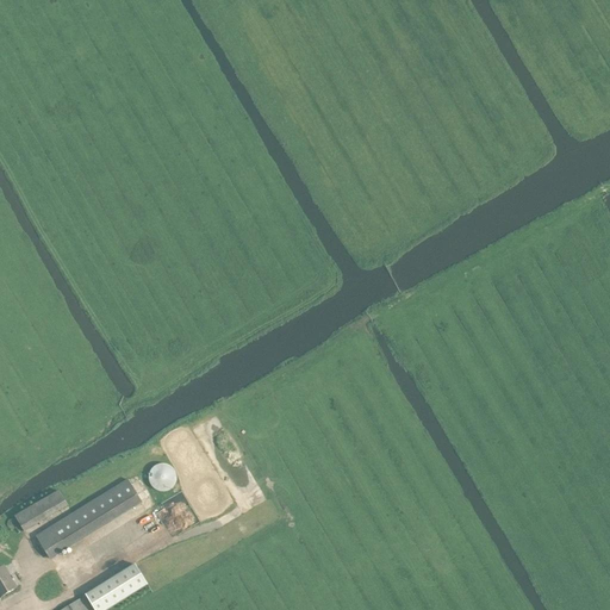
[(176,478),(176,477),(175,472),(173,468),(170,466),(168,465),(167,464),(163,464),(161,464),(159,464),(155,465),(154,467),(150,471),(149,474),(149,477),(149,479),(150,481),(150,484),(153,486),(156,489),(159,490),(161,490),(165,490),(167,490),(172,487),(173,485),(175,481),(176,478)]
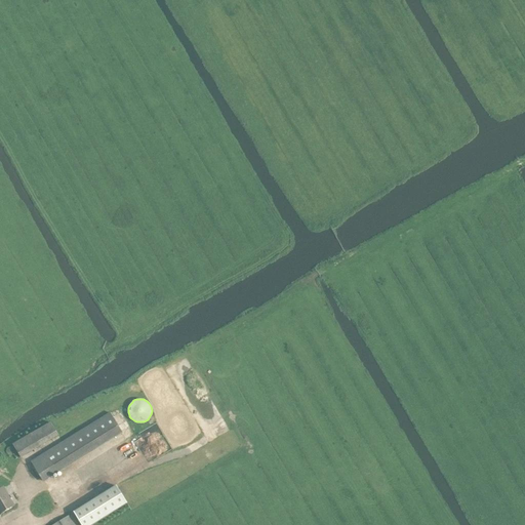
[(42,481),(122,432),(111,413),(31,461),(42,481)]
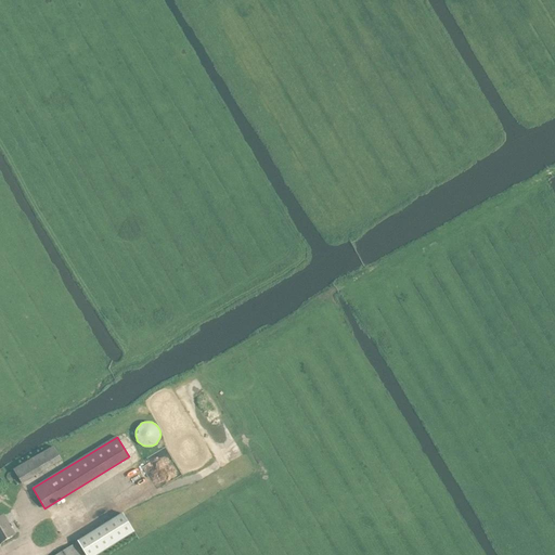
[(22,483),(62,461),(54,447),(13,470),(22,483)]
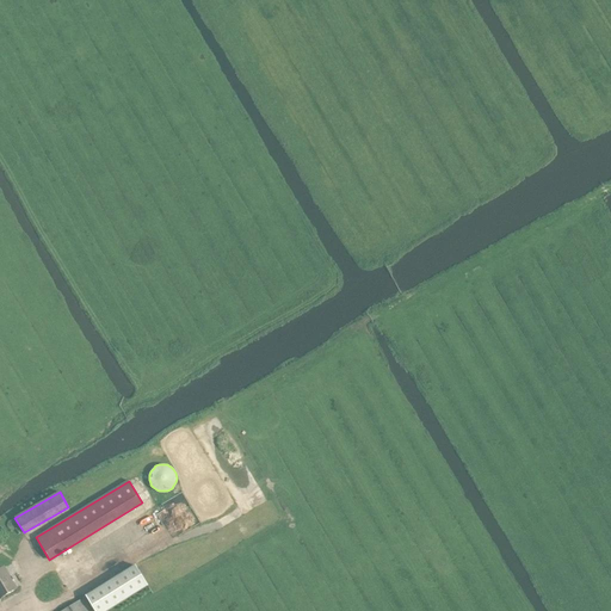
[(94,610),(106,610),(147,586),(135,566),(86,596),(94,610)]
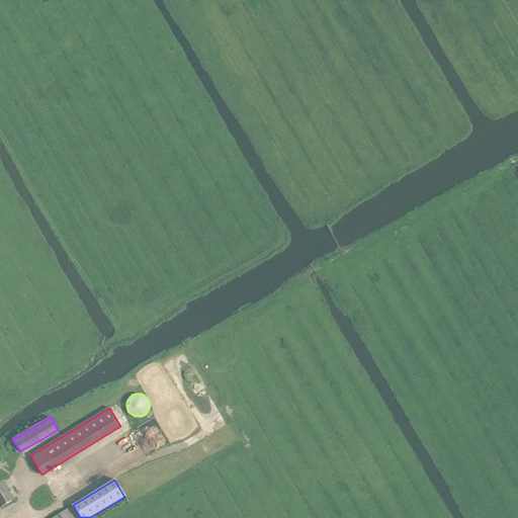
[(0,507),(13,499),(3,482),(0,483),(0,507)]
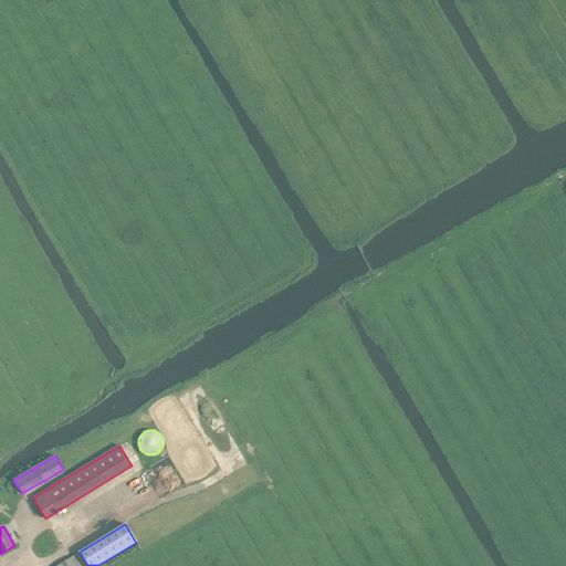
[(84,565),(76,554),(55,565),(84,565)]
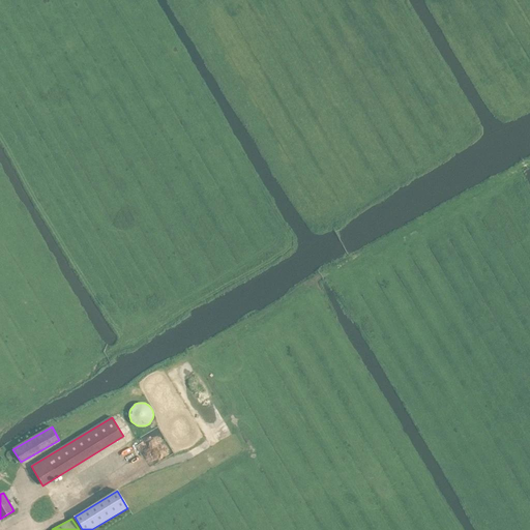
All buildings are outlined.
